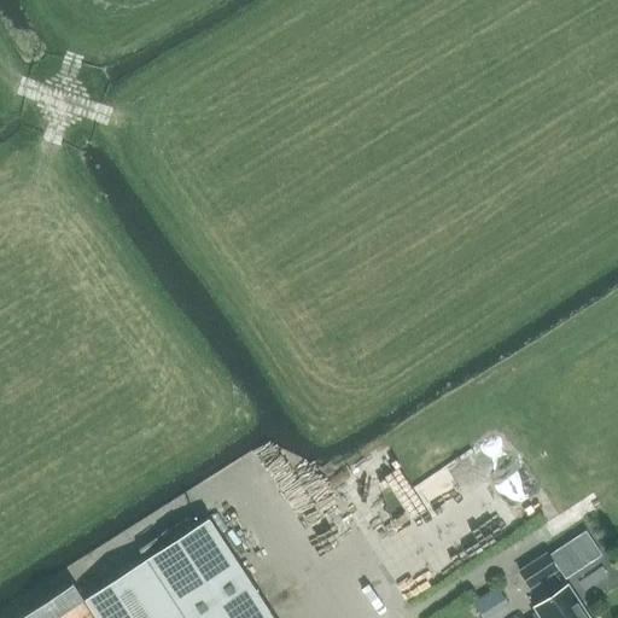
[(360,481),(331,497),(339,512),(368,495),(360,481)]
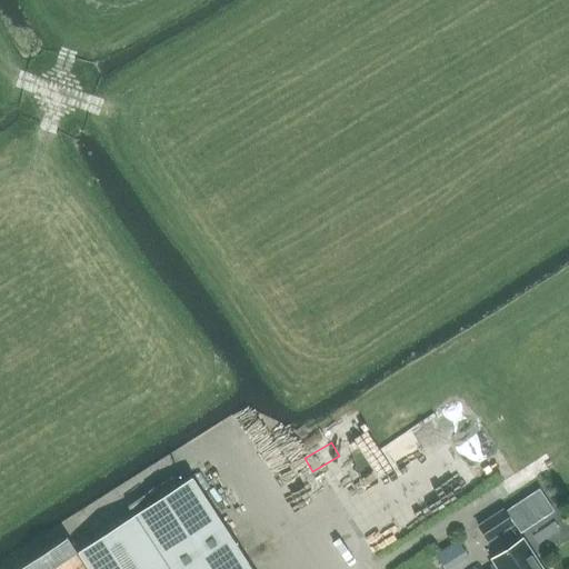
[(251,568),(192,478),(77,553),(67,538),(17,568),(251,568)]
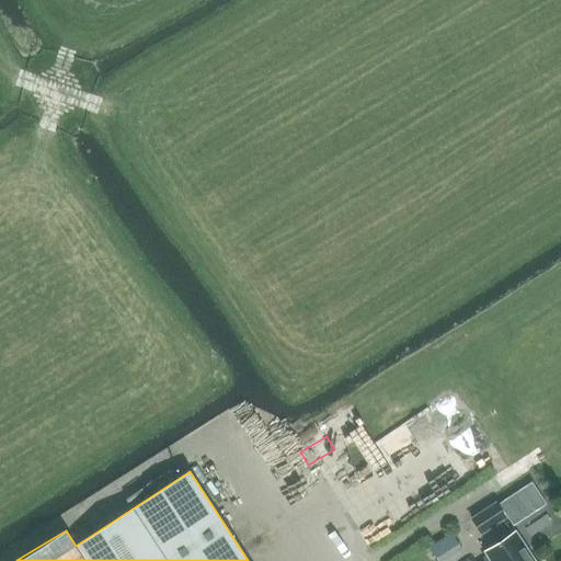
[(494,504),(472,519),(481,534),(504,518),(494,504)]
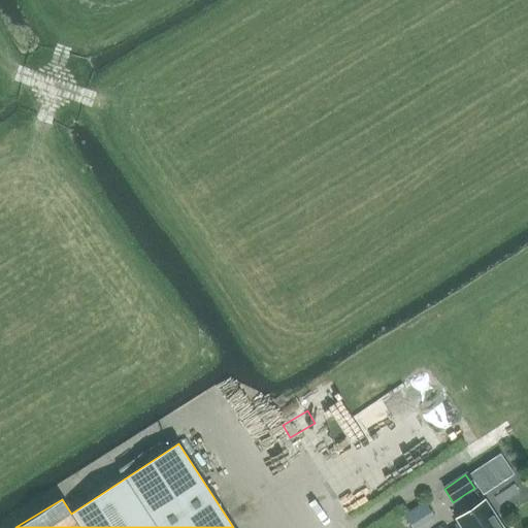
[(427,500),(405,509),(410,522),(432,513),(427,500)]
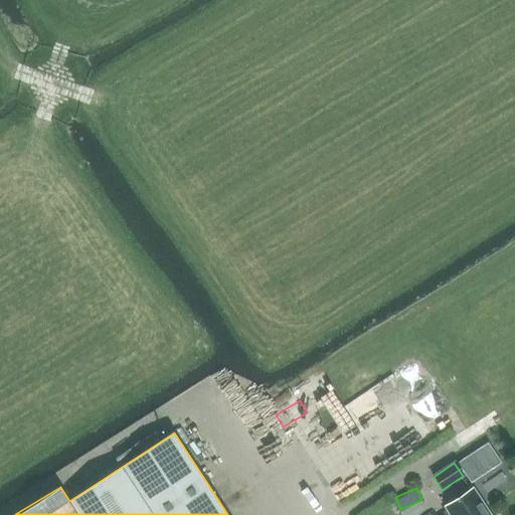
[(447,514),(489,514),(472,489),(446,507),(448,510),(445,512),(447,514)]
